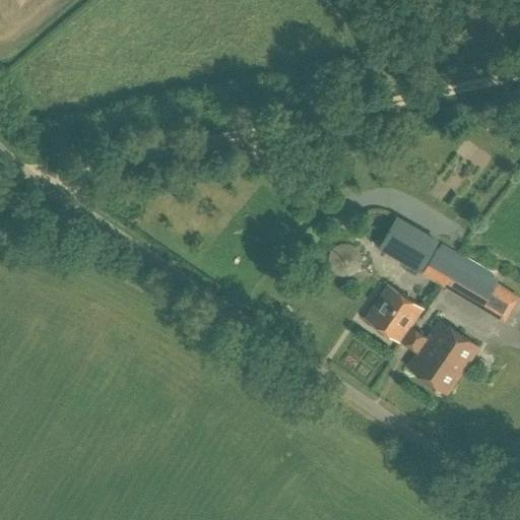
[(315,243),(324,233),(313,222),(304,233),(315,243)]
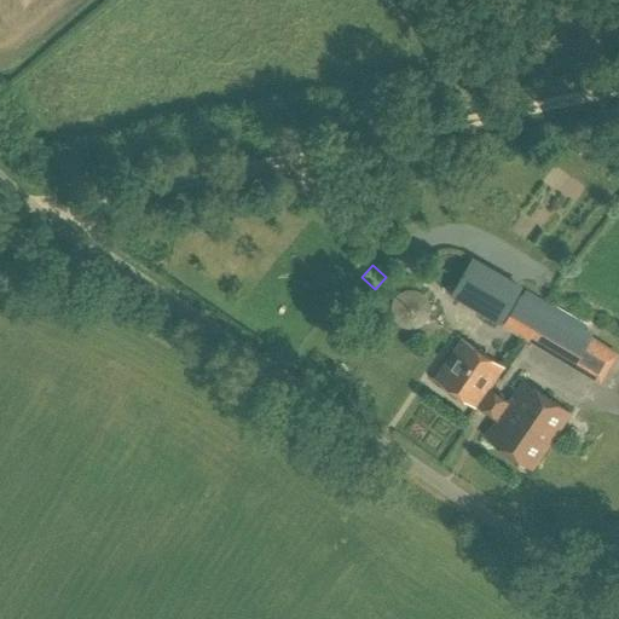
[(481,273),(463,295),(490,316),(507,294),(481,273)]
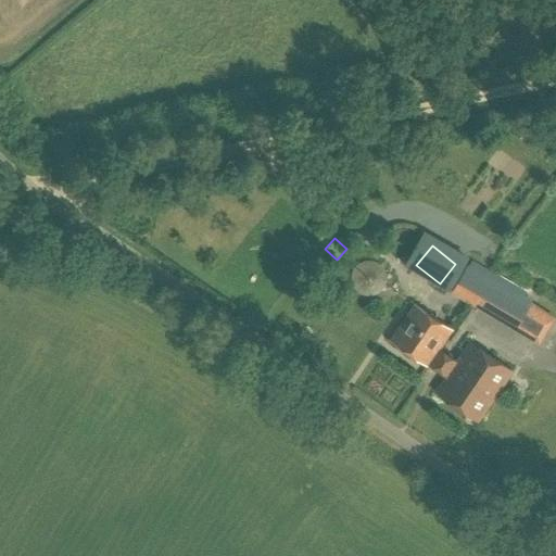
[(384,278),(382,270),(381,267),(378,264),(373,261),(365,260),(359,261),(356,262),(353,265),(349,270),(348,278),(349,286),(353,291),(358,294),(365,297),(373,294),(378,291),(382,286),(384,278)]
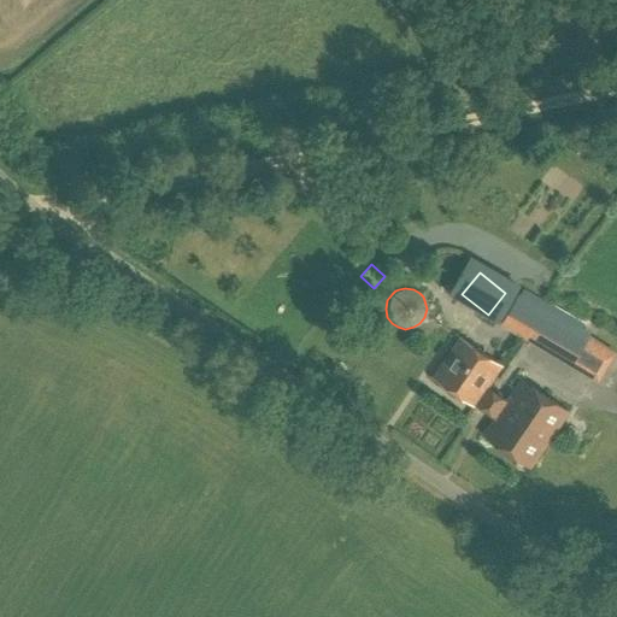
[(501,324),(526,338),(574,365),(591,334),(582,329),(586,324),(524,289),(521,294),(519,293),(501,324)]
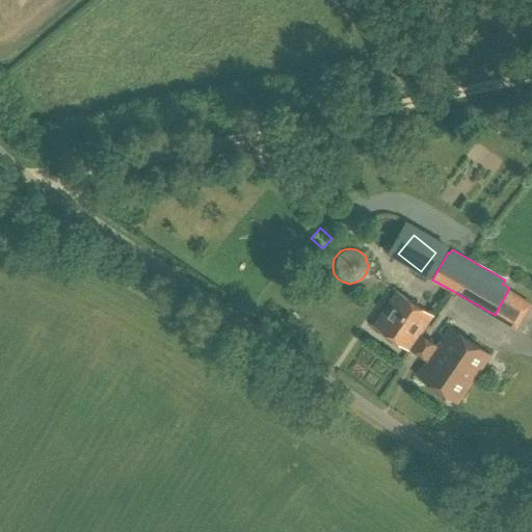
[(410,349),(420,335),(432,316),(397,291),(373,325),(409,350),(410,349)]
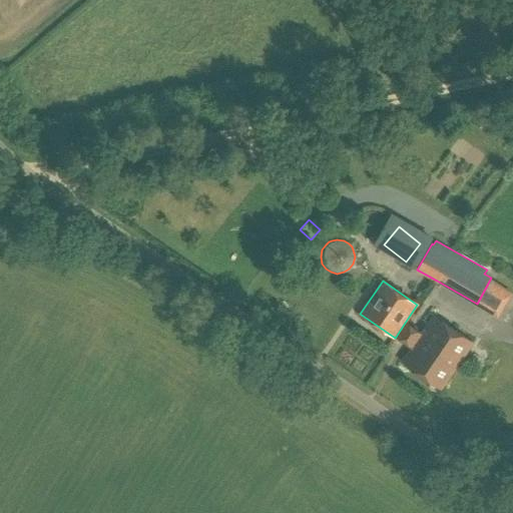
[(405,323),(396,337),(413,348),(407,356),(403,363),(441,389),(473,343),(434,317),(421,335),(405,323)]
